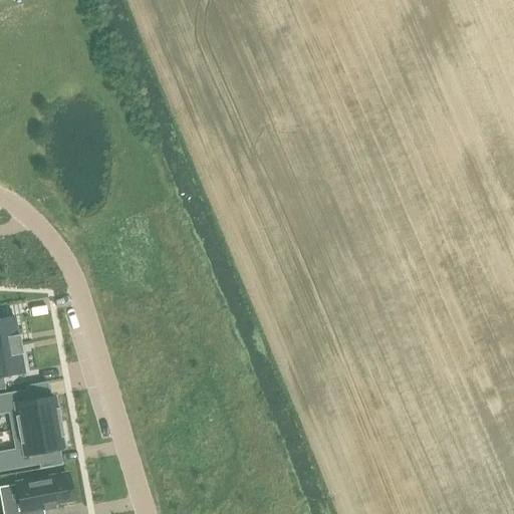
[(0,347),(19,344),(14,316),(0,318),(0,347)]
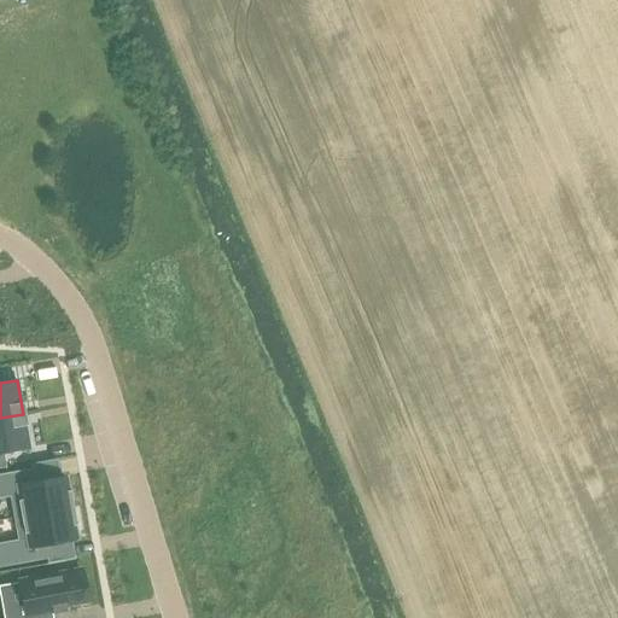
[(0,467),(5,467),(3,452),(29,447),(23,414),(0,418),(0,467)]
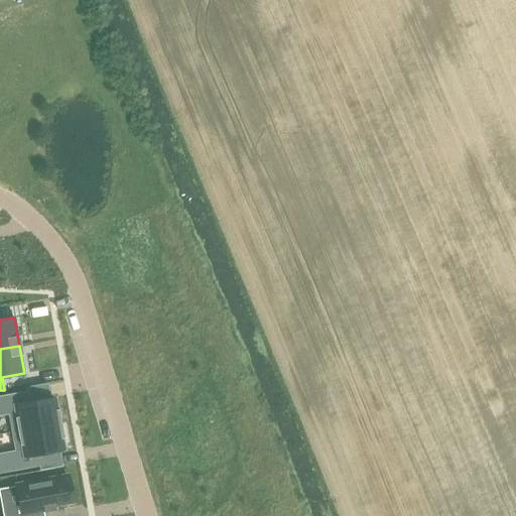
[(25,391),(0,395),(0,415),(7,415),(11,432),(58,424),(56,411),(58,410),(58,409),(55,409),(53,398),(27,403),(25,391)]
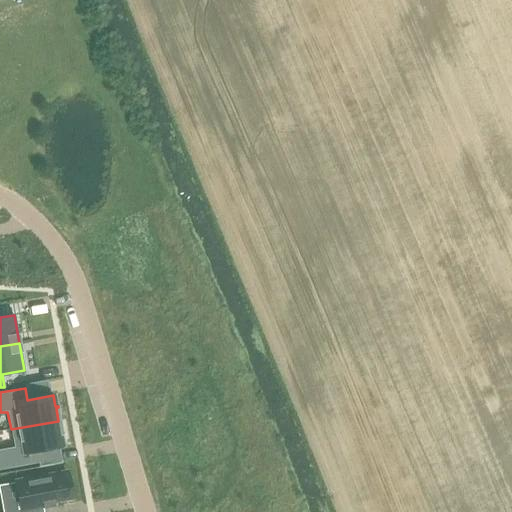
[(14,447),(0,449),(0,469),(38,463),(36,451),(63,446),(61,435),(63,435),(63,433),(60,434),(58,421),(11,429),(14,447)]
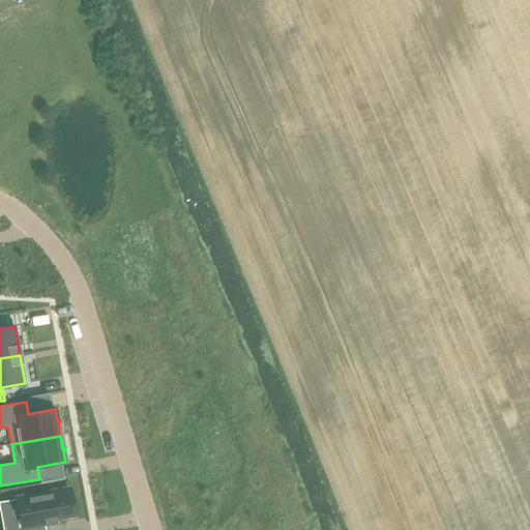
[(21,522),(2,526),(2,529),(27,529),(43,526),(45,527),(46,526),(46,525),(55,524),(55,525),(57,524),(56,518),(74,514),(71,508),(74,508),(72,504),(71,504),(68,489),(17,498),(21,522)]
